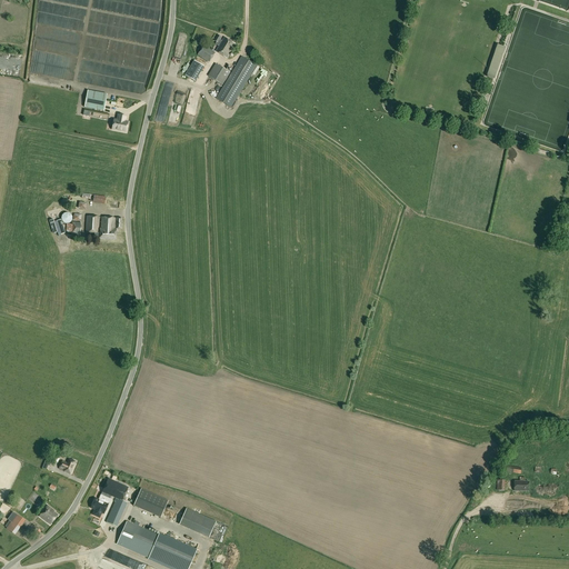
[(222,41),(220,40),(221,38),(218,36),(215,41),(217,42),(216,45),(219,47),(216,52),(227,59),(236,45),(225,38),(222,41)]
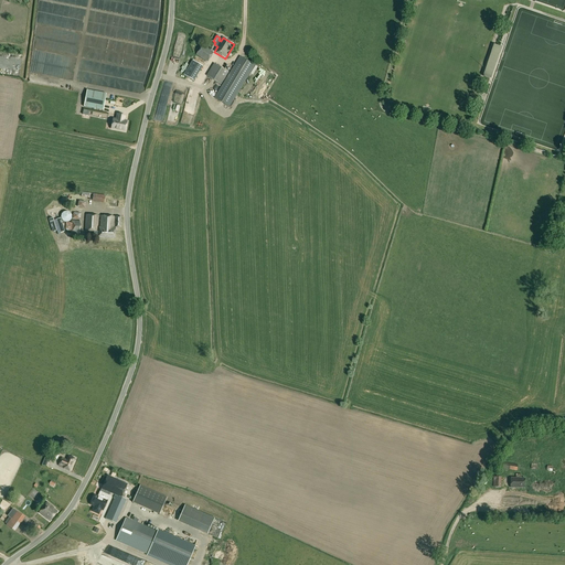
[(492,43),(483,75),(492,77),(501,46),(492,43)]
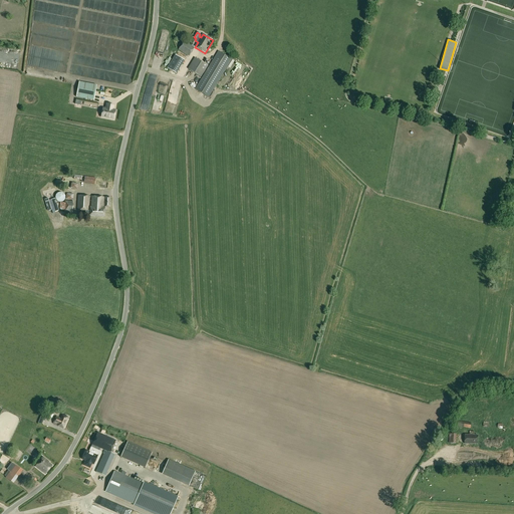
[(190,56),(195,48),(184,42),(179,50),(190,56)]
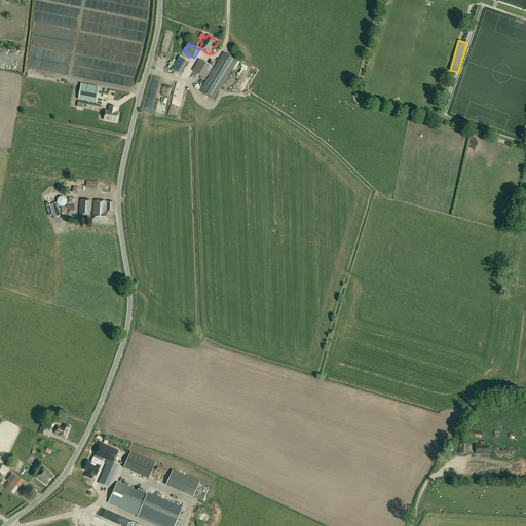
[(214,100),(237,61),(223,52),(199,91),(214,100)]
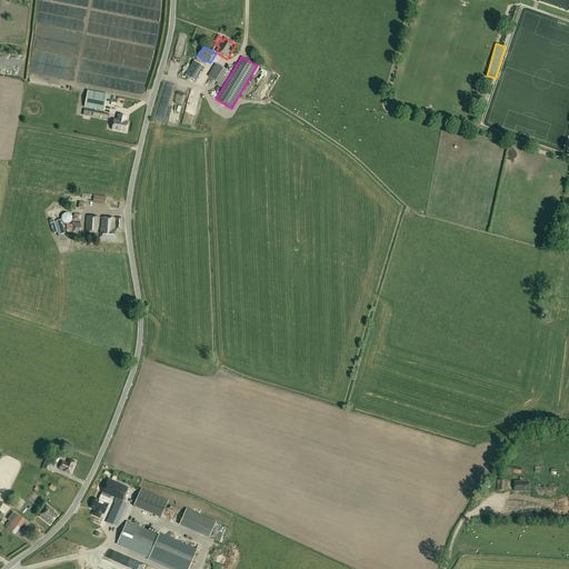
[(196,82),(205,68),(195,61),(186,76),(196,82)]
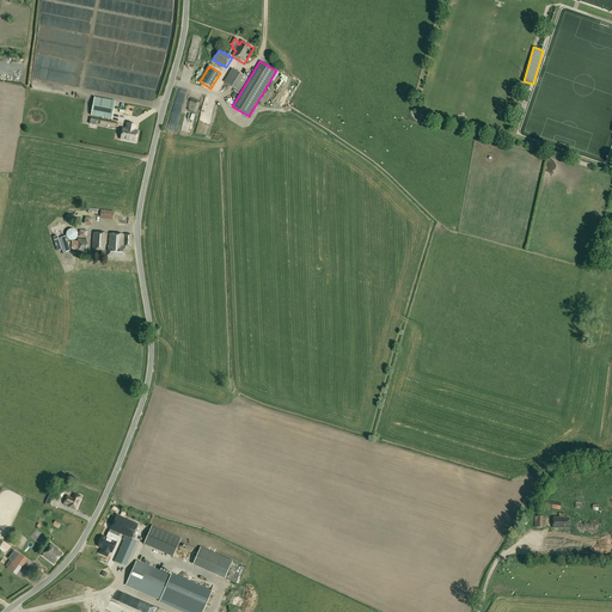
[(248,79),(232,68),(224,83),(240,92),(248,79)]
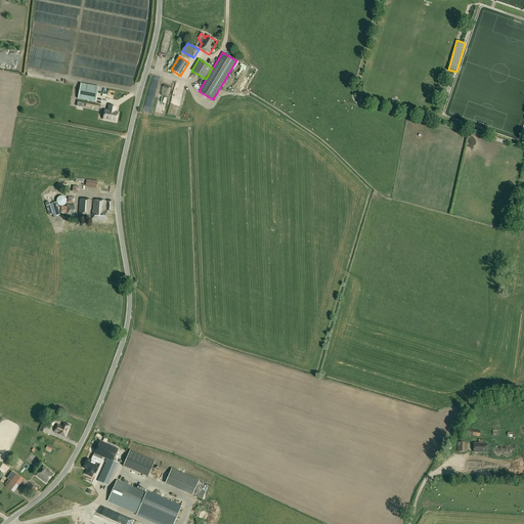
[(98,87),(81,84),(78,99),(96,102),(98,87)]
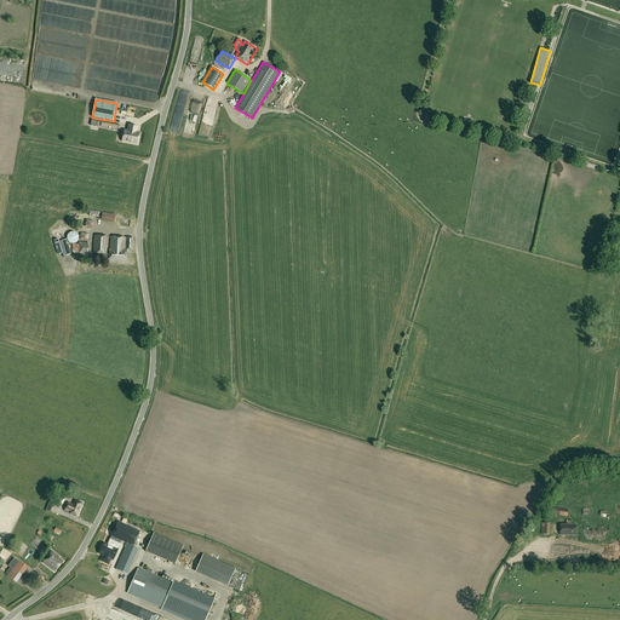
[(205,133),(213,107),(207,104),(200,132),(205,133)]
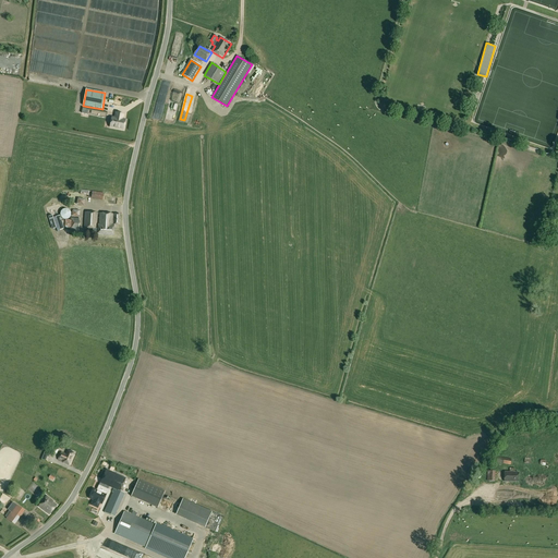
[(114,118),(111,118),(110,128),(123,130),(125,120),(122,120),(123,114),(116,113),(114,118)]
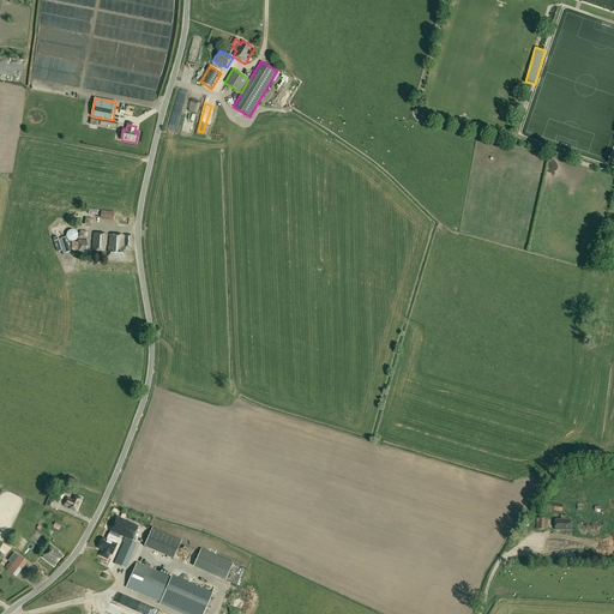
[(505,137),(492,133),(491,139),(504,143),(505,137)]
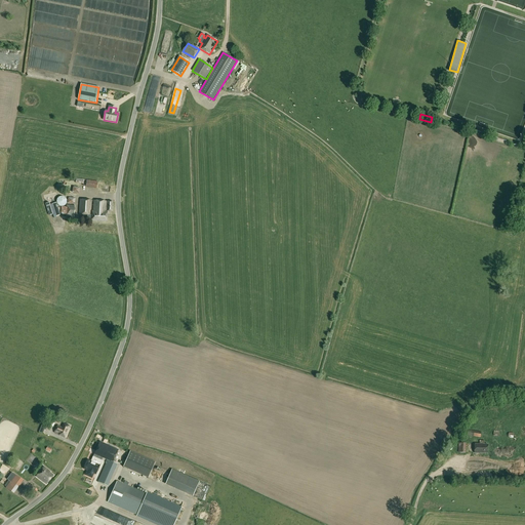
[(86,179),(85,187),(96,188),(97,182),(86,179)]
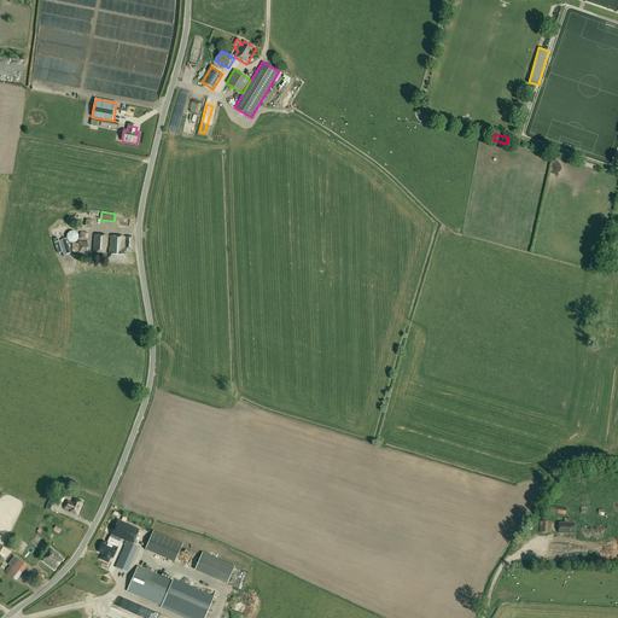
[(76,242),(76,231),(66,231),(68,242),(76,242)]
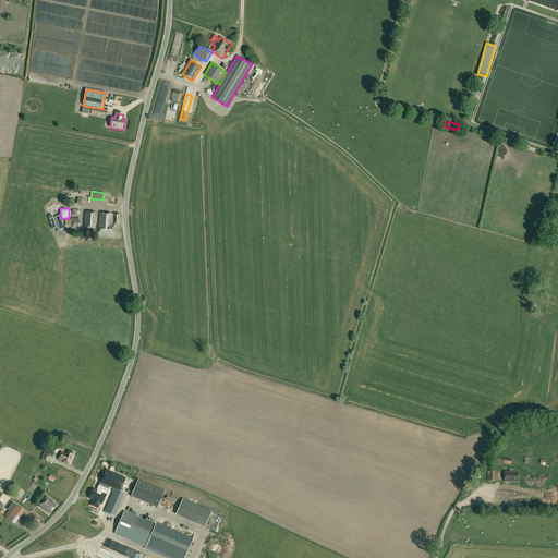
[(84,213),(84,228),(96,229),(97,213),(84,213)]
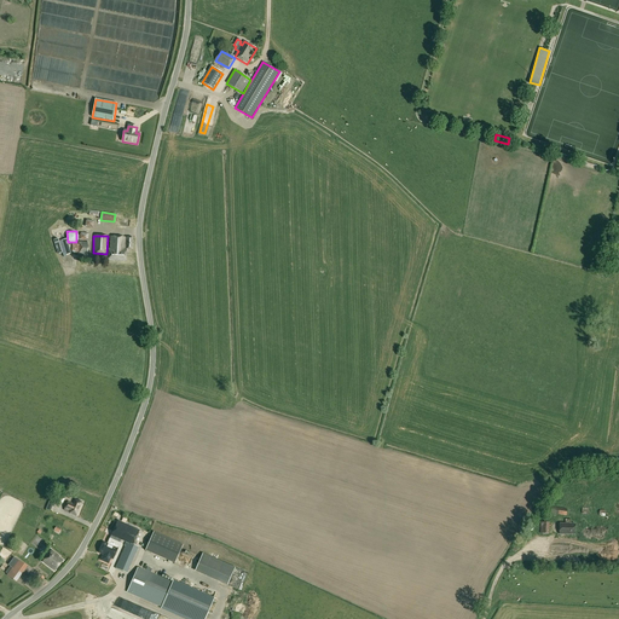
[(125,249),(133,249),(133,238),(110,237),(110,249),(109,249),(108,260),(126,260),(126,250),(125,250),(125,249)]
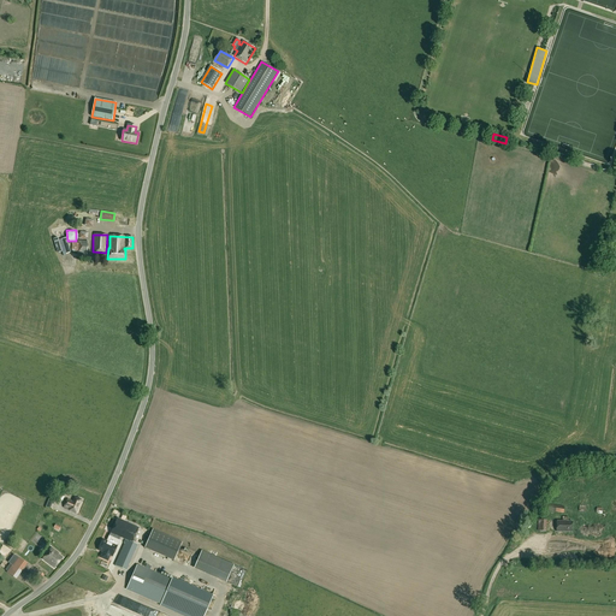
[(77,241),(77,243),(72,243),(71,252),(77,252),(77,254),(87,255),(88,241),(77,241)]
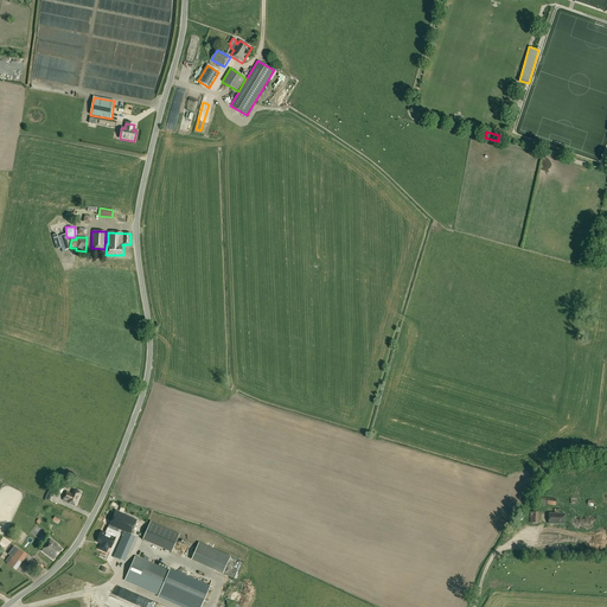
[(66,492),(63,500),(69,503),(68,503),(75,506),(80,493),(74,491),(72,494),(66,492)]
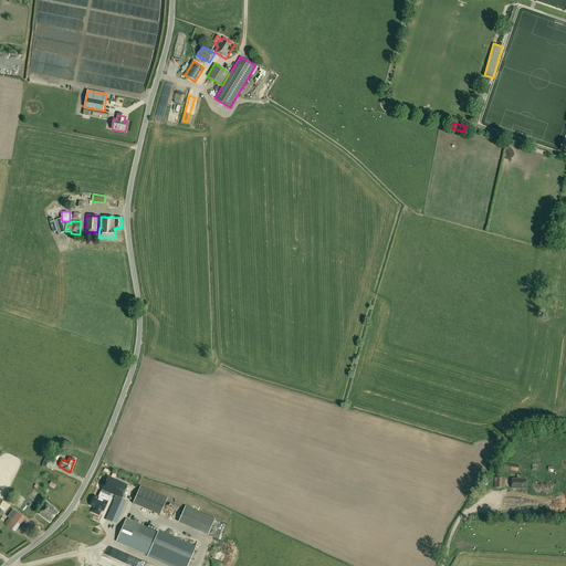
[(512,489),(526,489),(526,479),(522,479),(522,475),(517,474),(516,479),(512,479),(512,489)]
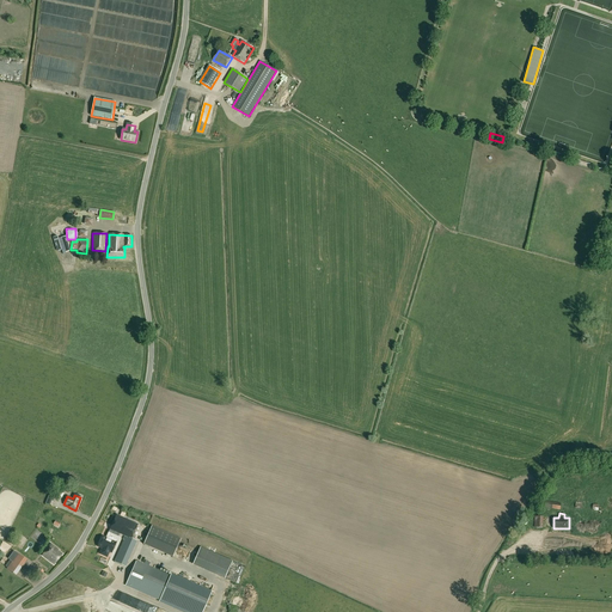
[(132,539),(138,525),(116,514),(109,530),(118,534),(132,539)]
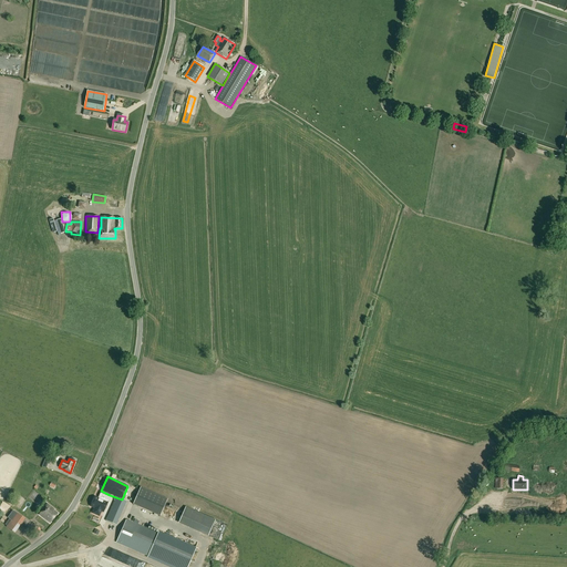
[(133,505),(160,516),(167,498),(141,487),(133,505)]
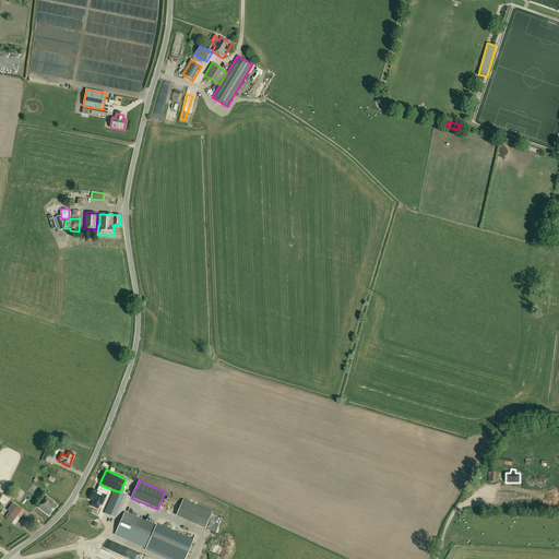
[(93,490),(88,500),(93,501),(91,507),(97,510),(99,504),(102,506),(108,490),(107,490),(108,488),(99,484),(98,487),(96,491),(93,490)]
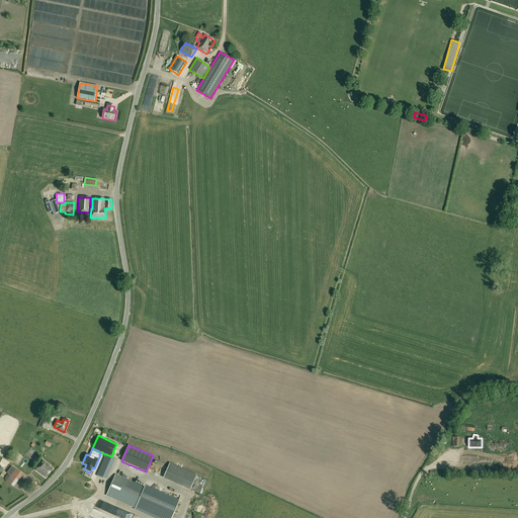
[(96,476),(106,480),(115,458),(105,454),(96,476)]
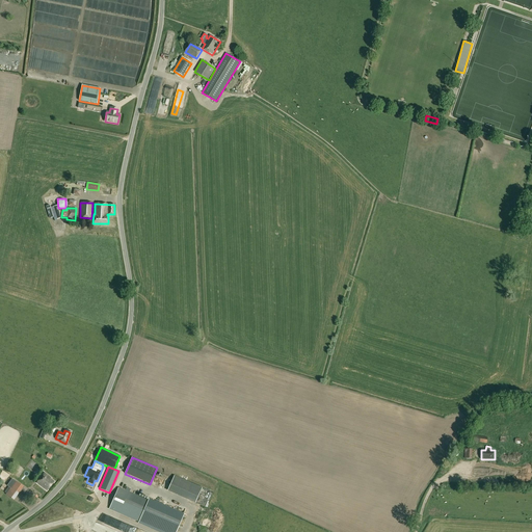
[(45,473),(37,482),(47,490),(54,482),(50,479),(51,478),(45,473)]
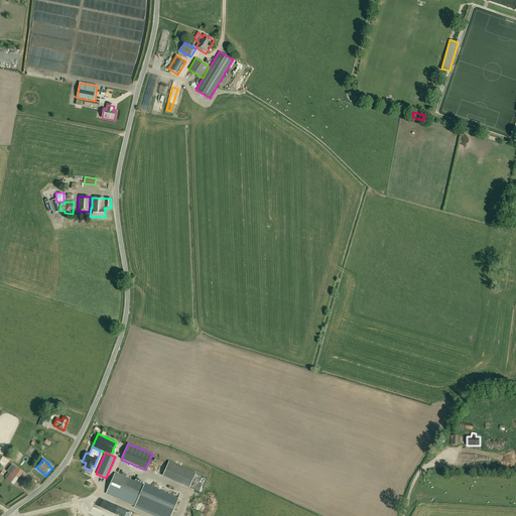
[(162,477),(190,489),(197,474),(169,462),(162,477)]
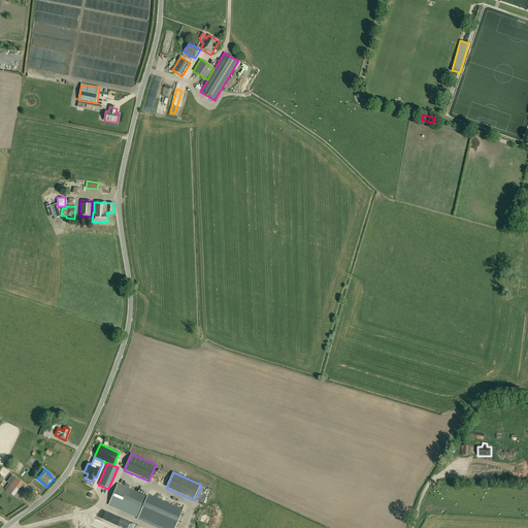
[(15,479),(12,483),(17,486),(21,481),(17,476),(15,479)]
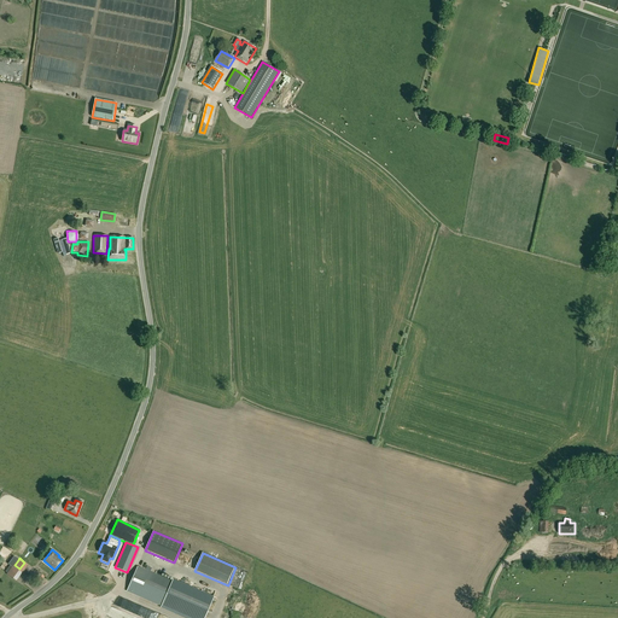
[(173,581),(173,582),(138,567),(127,592),(162,606),(161,607),(184,617),(204,617),(213,599),(173,581)]
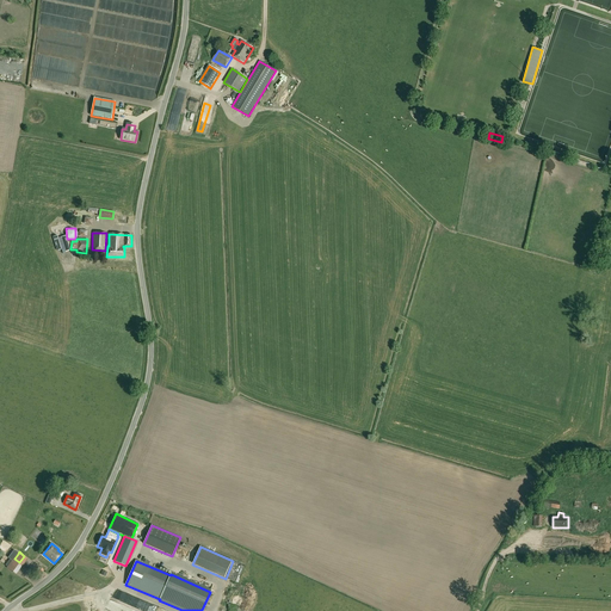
[(43,569),(36,563),(31,569),(38,576),(43,569)]
